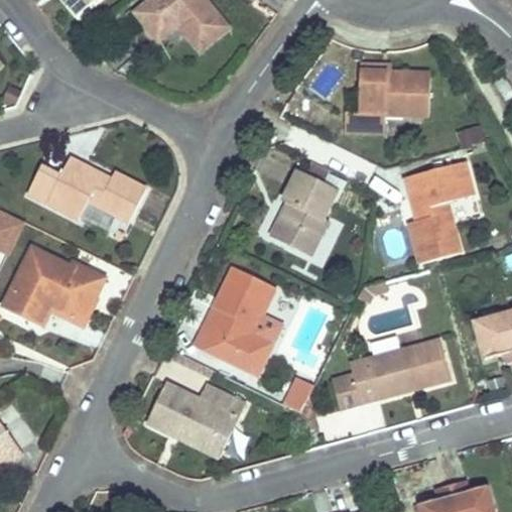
[(66,0),(76,11),(89,0),(66,0)]
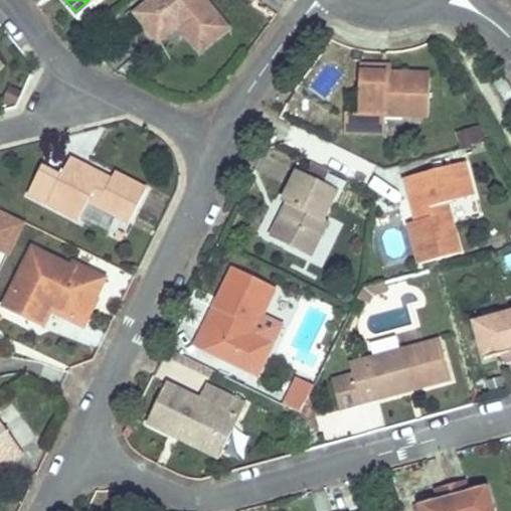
[(224,24),(204,0),(142,0),(133,8),(156,35),(174,21),(180,16),(185,22),(180,28),(195,47),(224,24)]
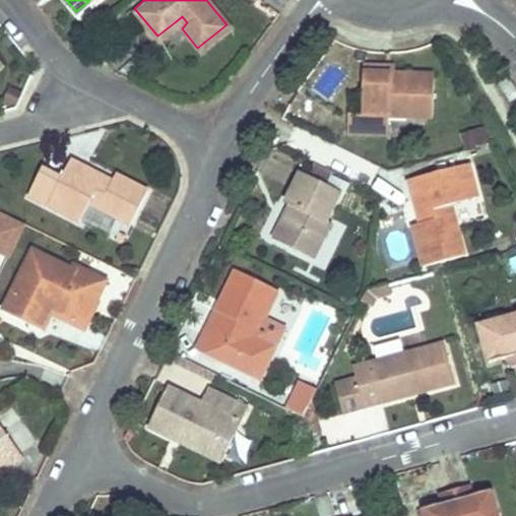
[(187,22),(182,16),(176,21),(182,28),(187,22)]
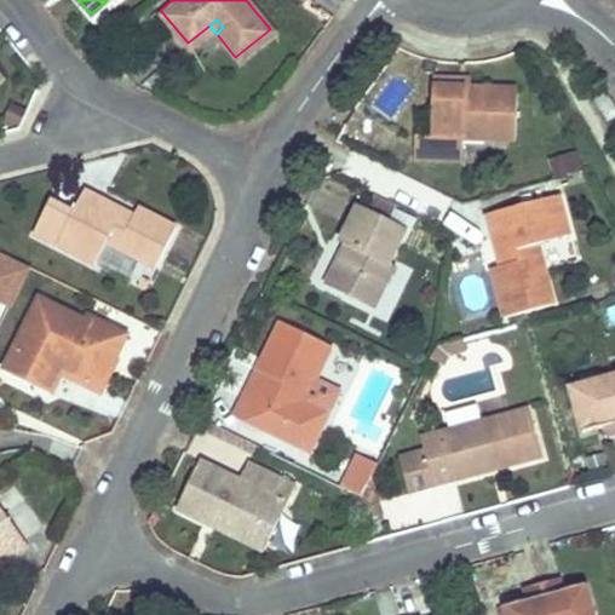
[(513,136),(515,85),(469,84),(467,82),(431,81),(427,132),(414,132),(413,155),(460,157),(461,133),(513,136)]
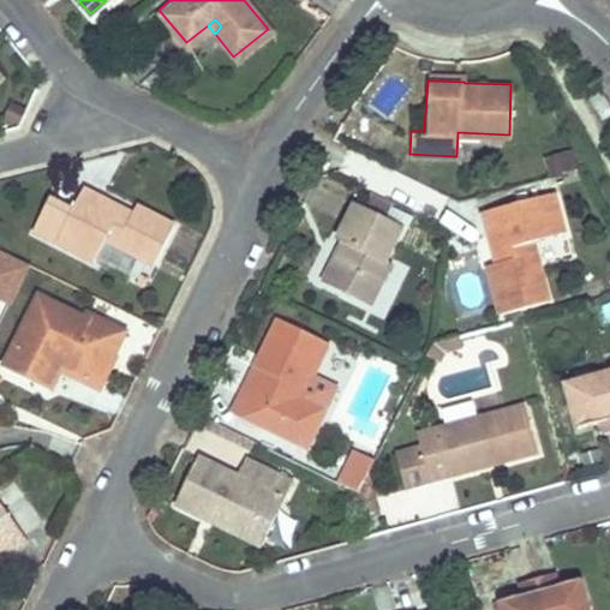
[(609,108),(596,88),(585,95),(598,117),(609,108)]
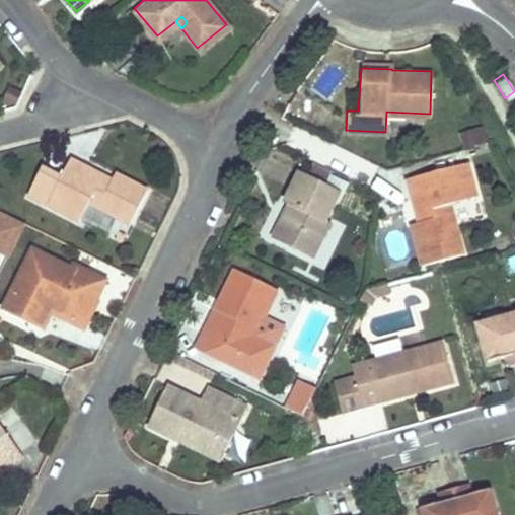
[(489,137),(480,124),(464,129),(468,143),(489,137)]
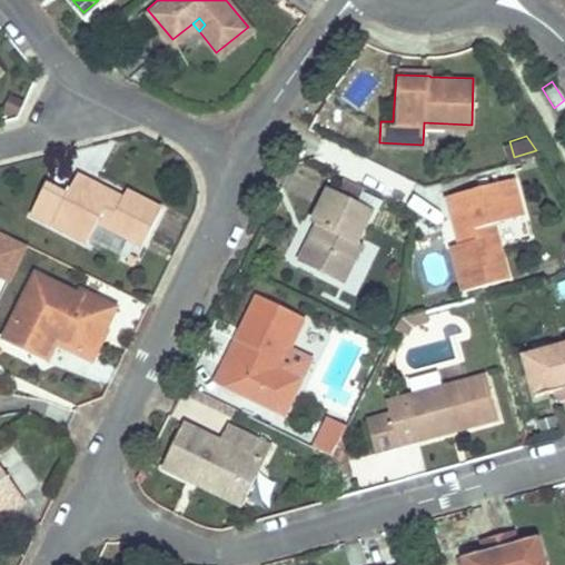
[(514,157),(509,141),(499,144),(504,160),(514,157)]
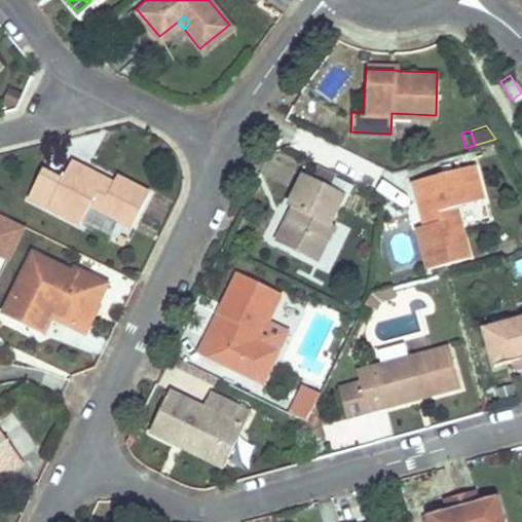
[(129,225),(147,191),(115,174),(112,180),(108,186),(82,173),(84,166),(70,159),(60,177),(41,168),(27,195),(78,223),(88,204),(129,225)]
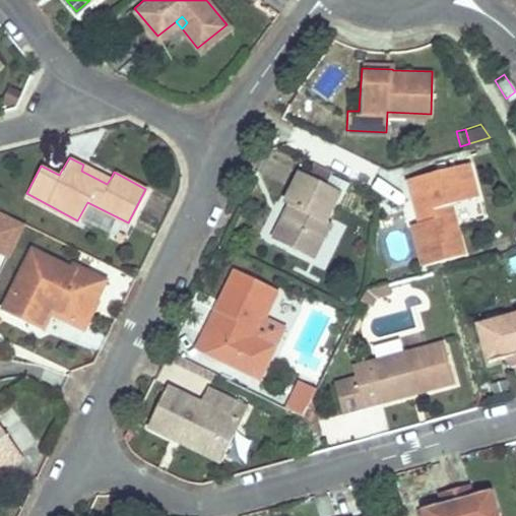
[(459,252),(446,202),(474,194),(465,160),(403,179),(406,196),(412,194),(413,194),(417,208),(423,208),(425,218),(414,221),(413,221),(407,223),(418,263),(459,252)]
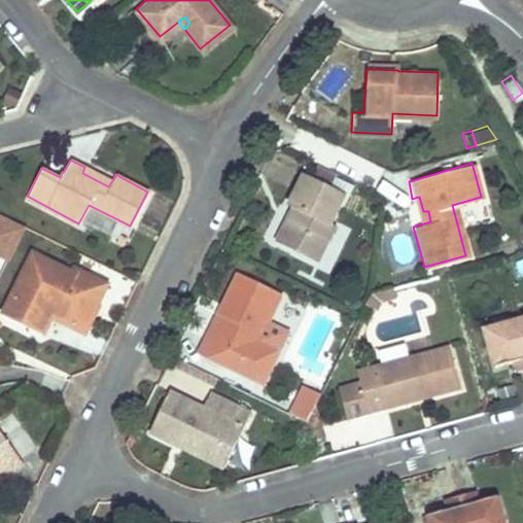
[(333,173),(315,165),(310,174),(335,187),(337,188),(339,182),(330,177),(333,173)]
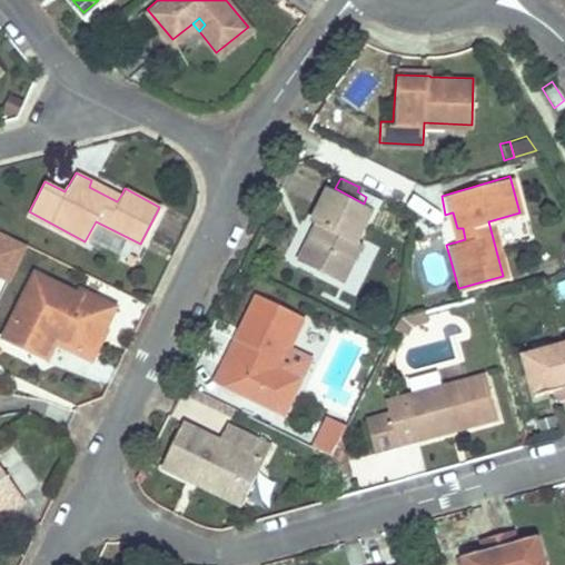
[(121,195),(91,180),(89,187),(117,201),(121,195)]
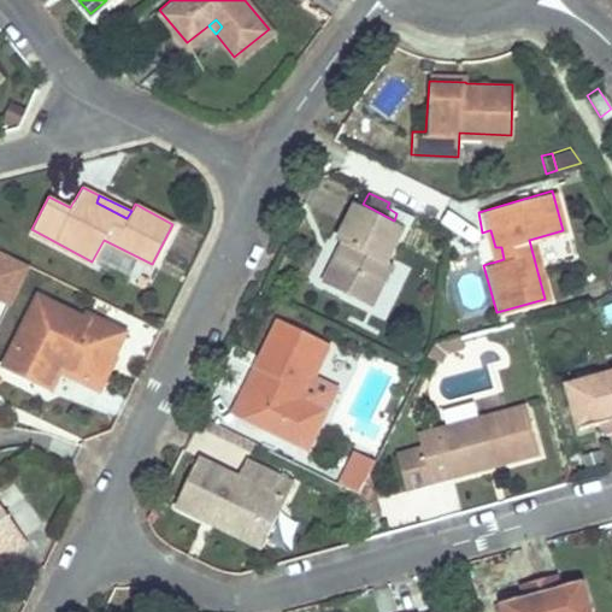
[(382,258),(399,223),(394,221),(392,219),(363,204),(354,200),(352,201),(335,235),(341,239),(337,245),(340,246),(345,248),(340,258),(334,254),(321,280),(368,304),(388,262),(382,258)]
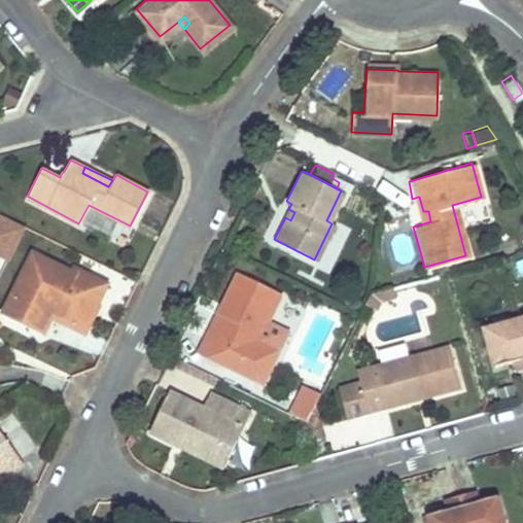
[(430,221),(428,211),(423,211),(419,197),(418,197),(412,199),(419,224),(420,224),(430,221)]
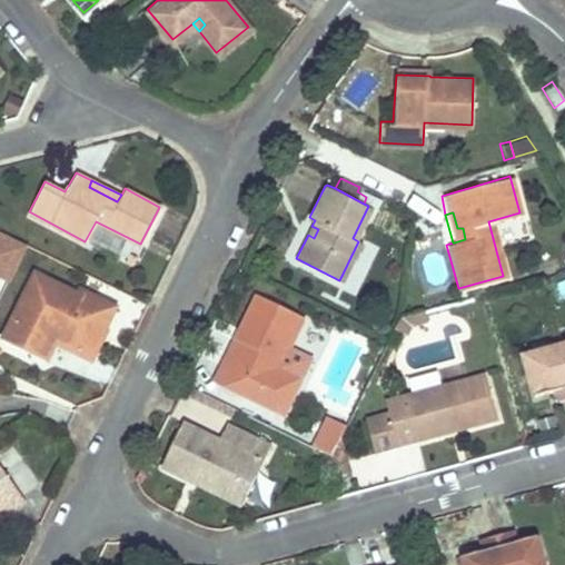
[(314,238),(318,229),(314,227),(311,226),(308,235),(314,238)]
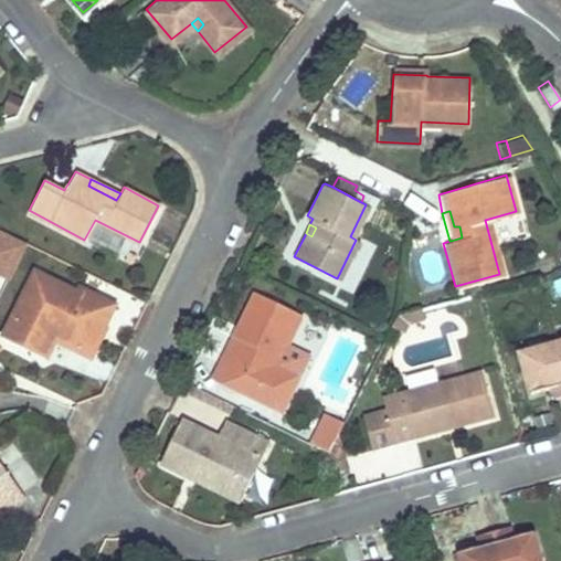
[(86,353),(110,304),(77,287),(73,293),(31,272),(0,336),(41,356),(51,336),(86,353)]
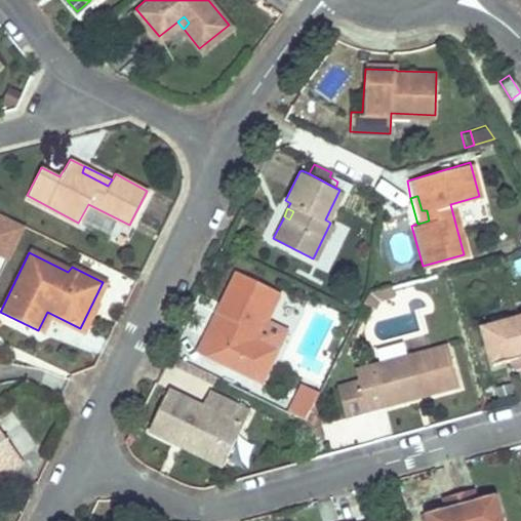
[(253,336),(276,291),(235,272),(216,310),(223,313),(211,336),(211,337),(205,333),(197,349),(237,368),(257,378),(274,347),(253,336)]
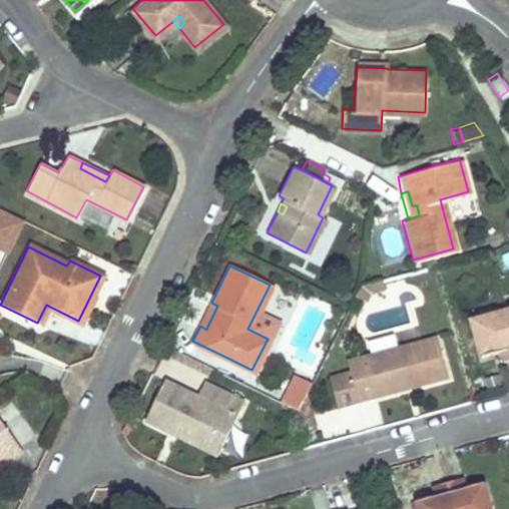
[(206,329),(217,306),(211,303),(200,326),(206,330),(206,329)]
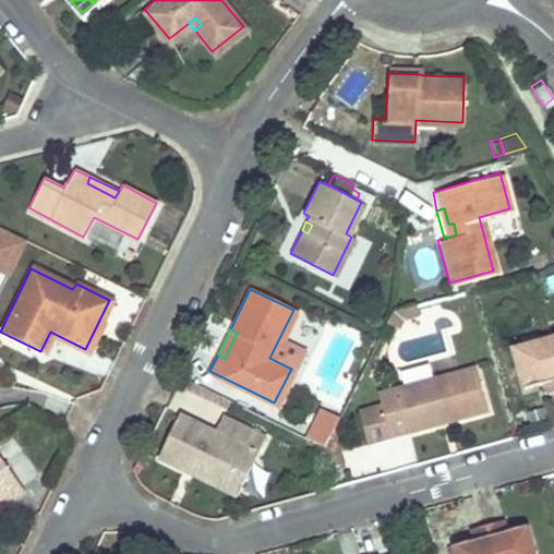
[(553,333),(546,335),(509,347),(520,386),(543,380),(545,390),(553,387),(553,333)]
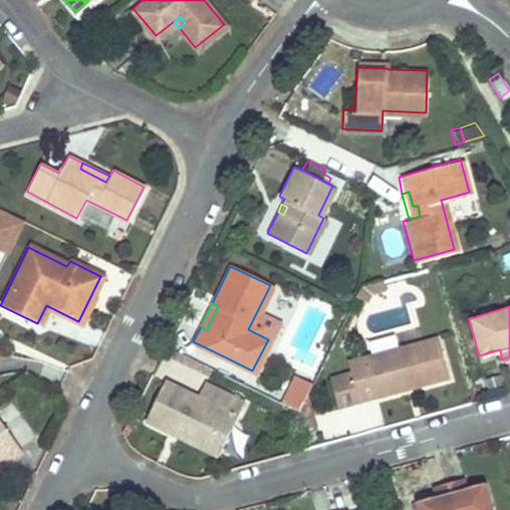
[(447,374),(438,337),(436,336),(344,361),(347,371),(355,400),(447,374)]
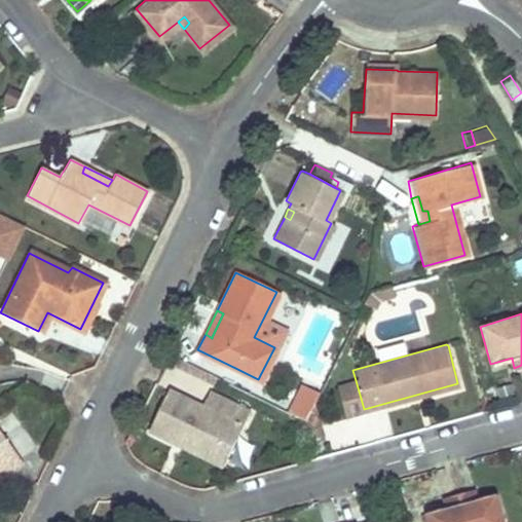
[(346,414),(364,409),(356,380),(338,385),(346,414)]
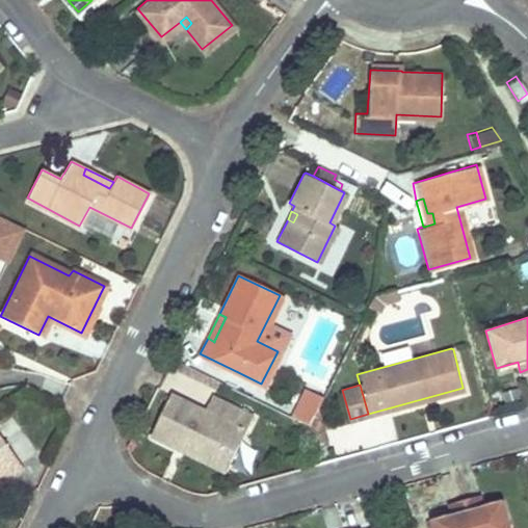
[(306,389),(291,417),(308,424),(321,397),(306,389)]
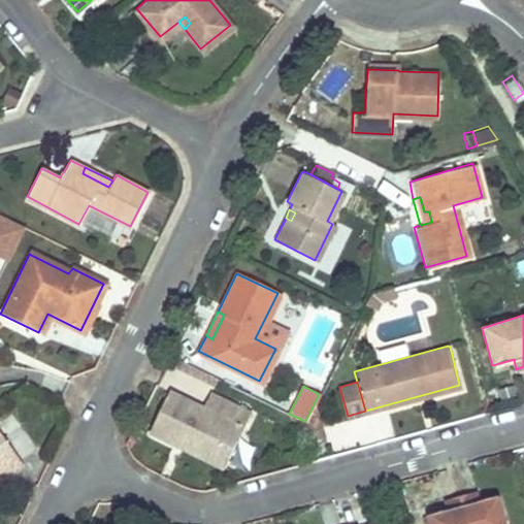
[(214,453),(232,418),(241,422),(248,410),(207,390),(199,404),(167,388),(146,430),(166,440),(171,431),(214,453)]
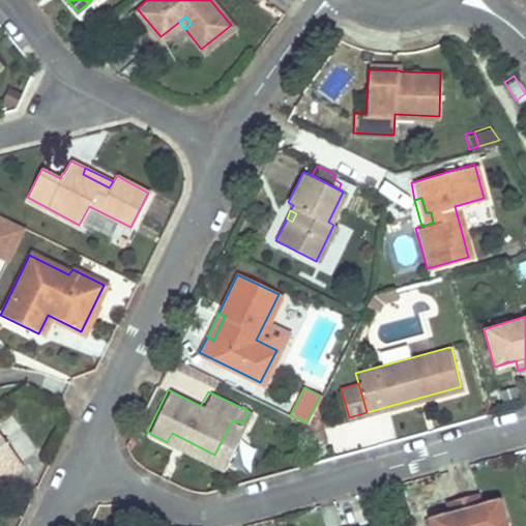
[(214,455),(172,433),(167,442),(218,468),(220,469),(222,465),(242,424),(233,419),(214,455)]
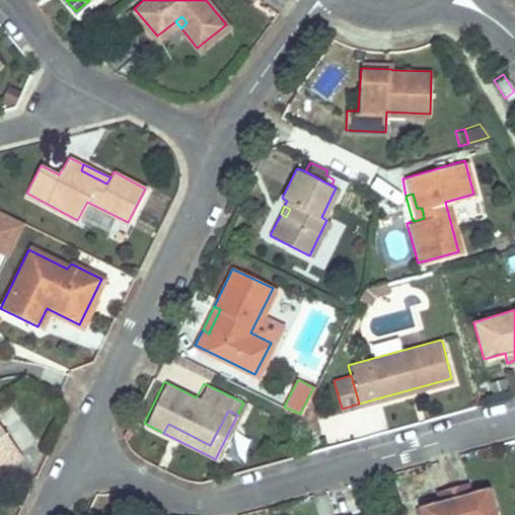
[(317,423),(314,411),(300,414),(303,427),(317,423)]
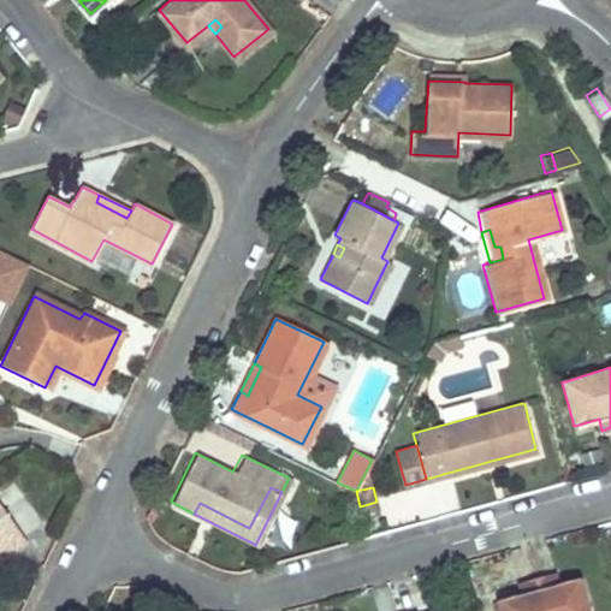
[(9,550),(24,538),(0,504),(0,546),(4,544),(9,550)]
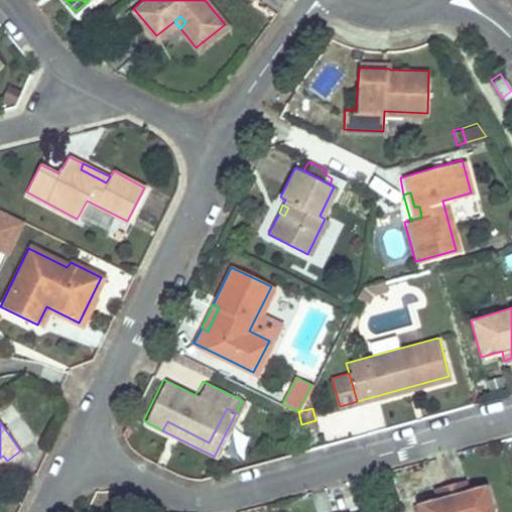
[(493,511),(487,488),(485,483),(465,489),(463,478),(448,482),(433,486),(432,486),(435,497),(415,502),(417,511),(493,511)]
